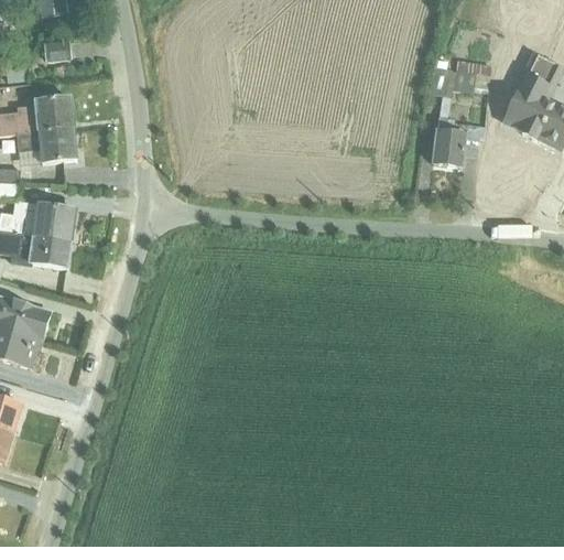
[(66,42),(45,43),(46,61),(67,58),(66,42)]
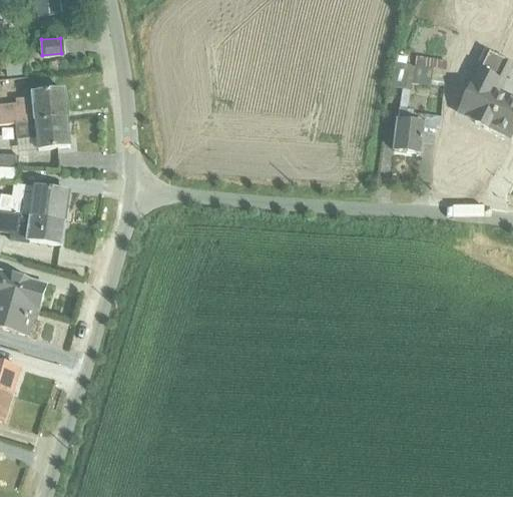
[(473,83),(459,110),(475,118),(475,120),(488,127),(489,125),(511,136),(512,131),(512,95),(499,88),(512,60),(484,46),(467,80),(473,83)]
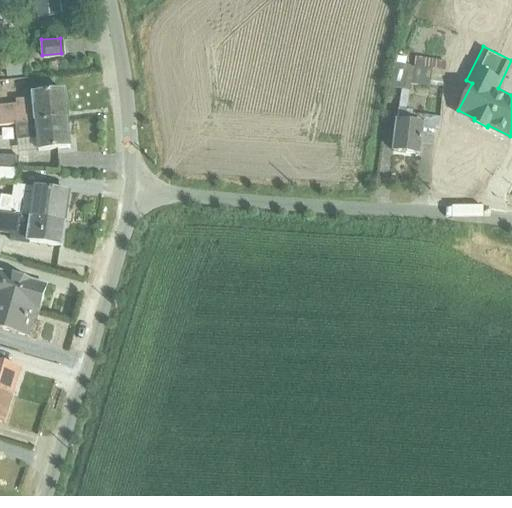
[(394,60),(406,62),(407,55),(395,53),(394,60)]
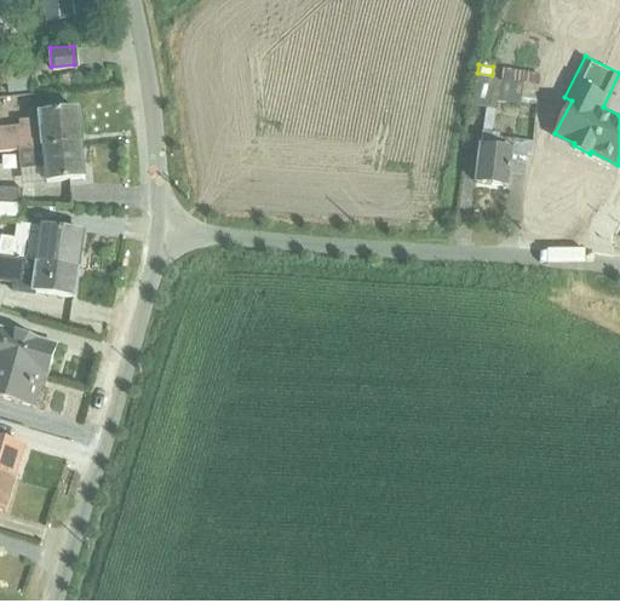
[(501,78),(538,86),(539,72),(503,67),(501,78)]
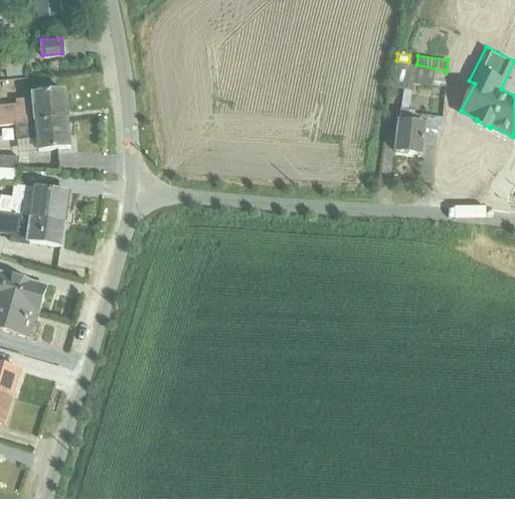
[(22,58),(5,60),(7,73),(24,71),(22,58)]
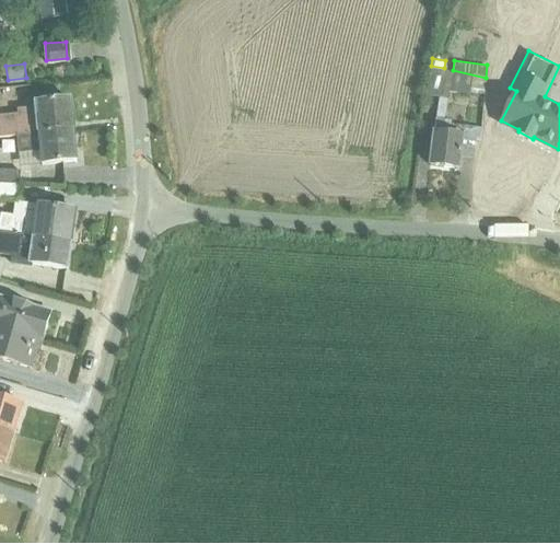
[(444,68),(431,66),(426,92),(439,94),(430,162),(459,166),(461,154),(474,155),(476,136),(481,137),(482,125),(451,122),(452,117),(445,117),(451,90),(485,92),(486,78),(453,70),(444,68)]
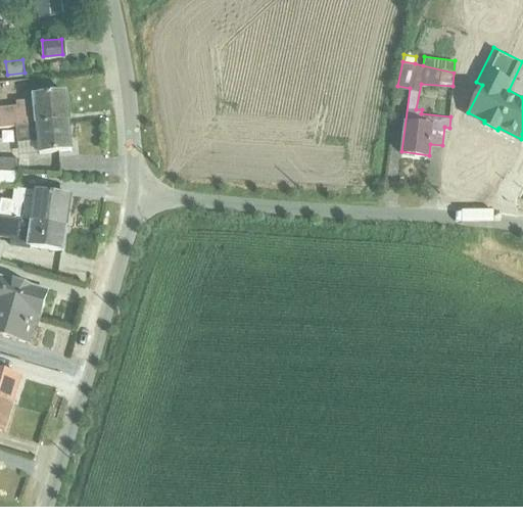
[(0,125),(16,124),(69,119),(66,91),(32,94),(33,98),(16,99),(17,103),(0,105),(0,125)]
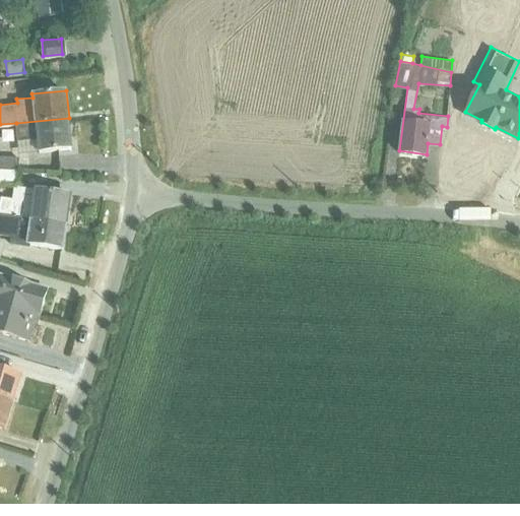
[(69,118),(16,123),(18,139),(38,136),(39,149),(72,147),(69,118)]
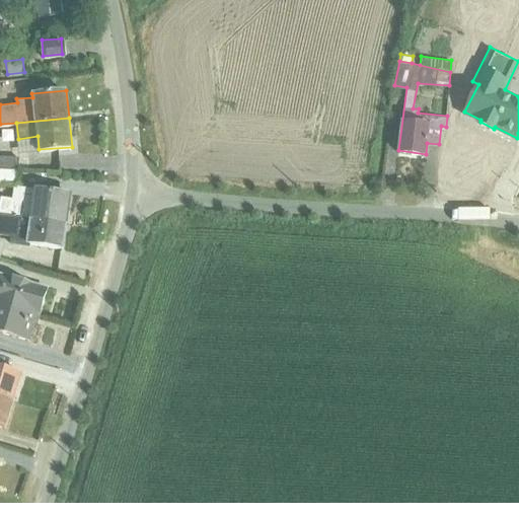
[(38,136),(18,139),(19,152),(39,149),(38,136)]
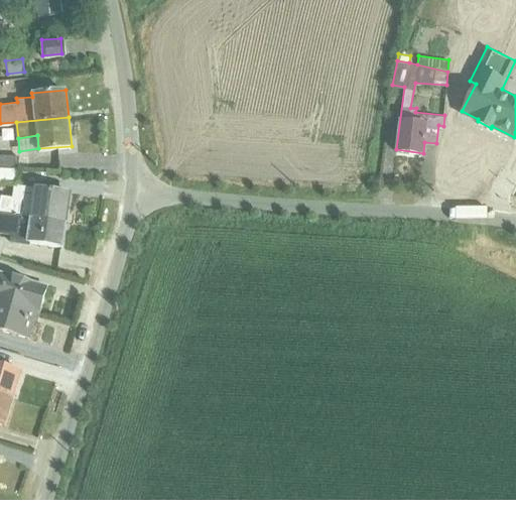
[(0,167),(19,168),(19,155),(0,154),(0,167)]
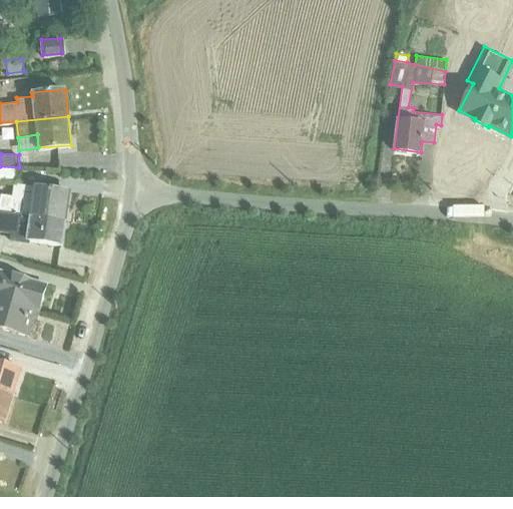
[(19,167),(0,166),(0,179),(14,180),(18,180),(19,167)]
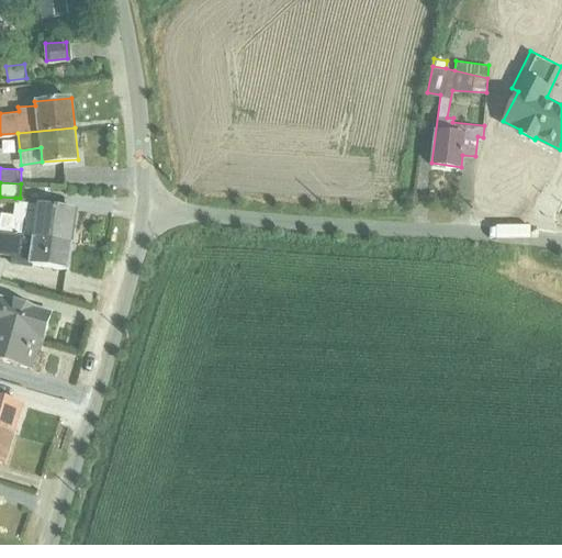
[(20,198),(15,198),(13,214),(35,218),(37,203),(23,202),(20,198)]
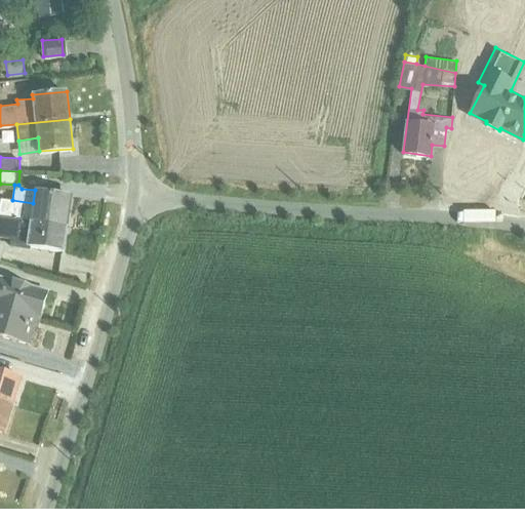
[(0,207),(0,214),(67,226),(71,195),(35,190),(33,203),(12,200),(2,198),(0,207)]
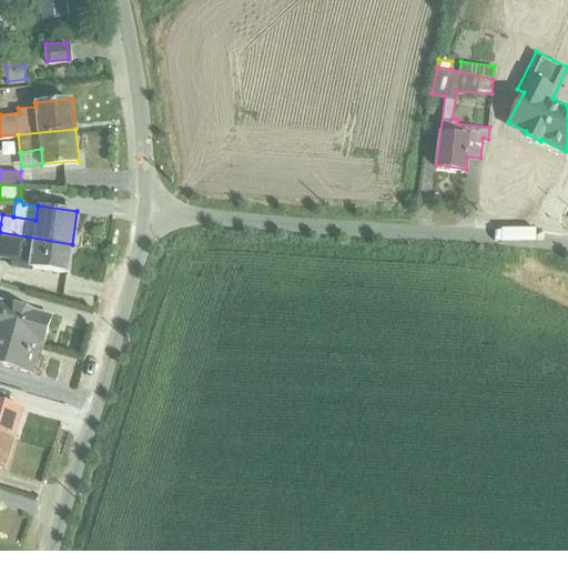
[(72,244),(0,232),(0,255),(13,258),(12,265),(33,268),(33,265),(69,271),(72,244)]
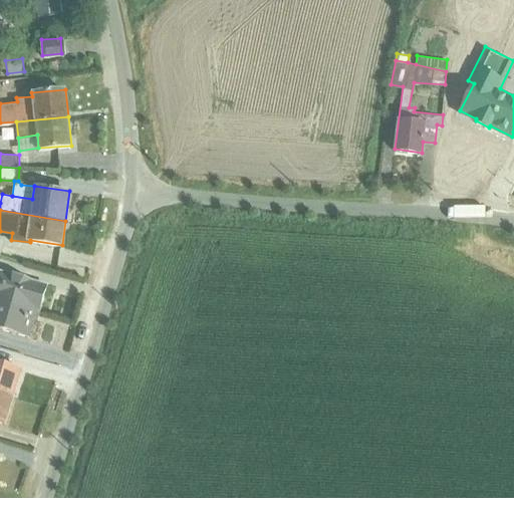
[(0,299),(39,311),(47,284),(0,269),(0,299)]
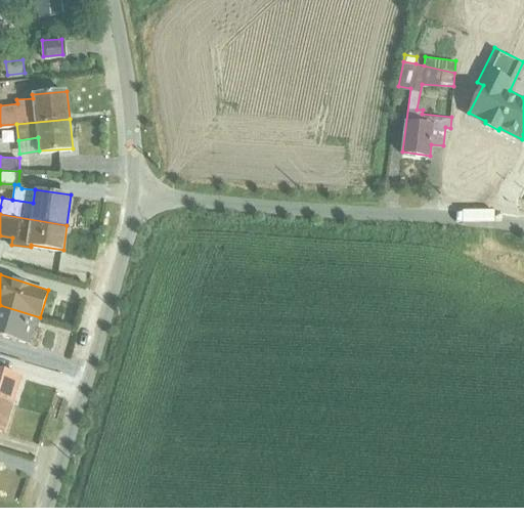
[(40,317),(0,305),(0,333),(32,343),(40,317)]
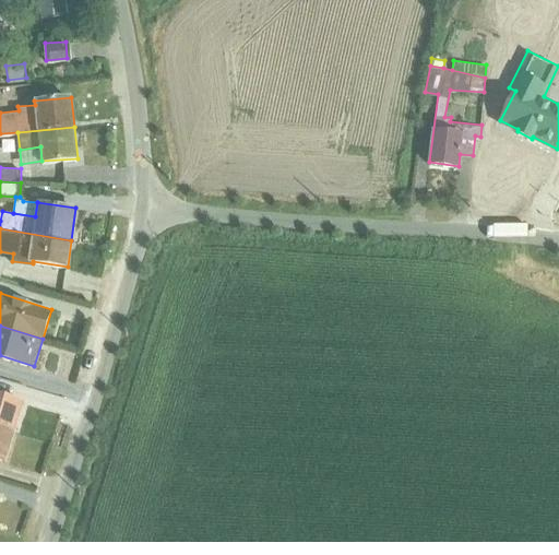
[(0,426),(14,430),(23,401),(0,393),(0,426)]
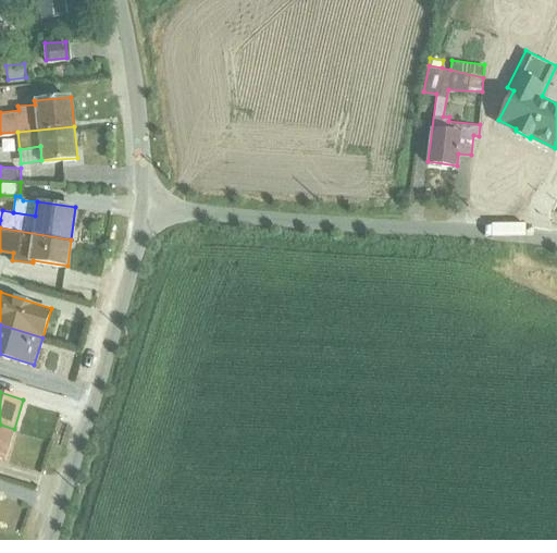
[(14,429),(0,425),(0,456),(7,458),(14,429)]
